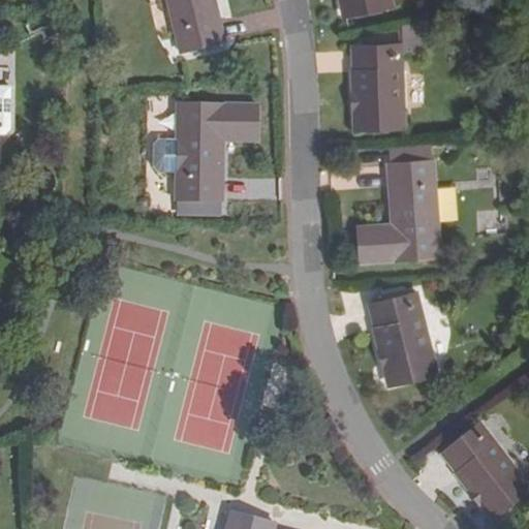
[(165,0),(180,54),(225,42),(214,0),(165,0)]
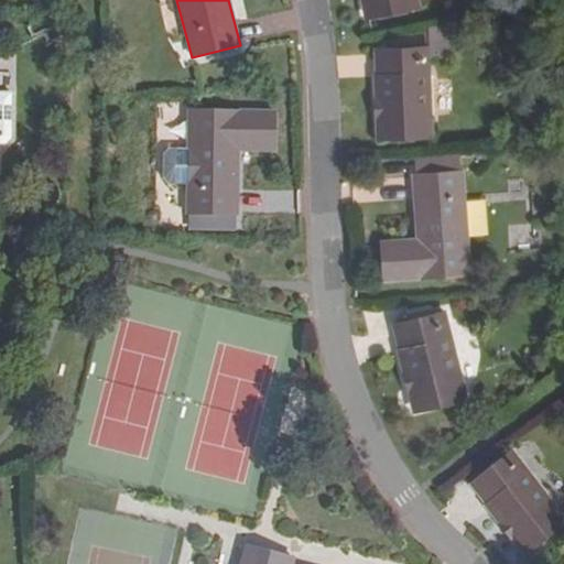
[(416,0),(361,0),(365,19),(419,8),(416,0)]
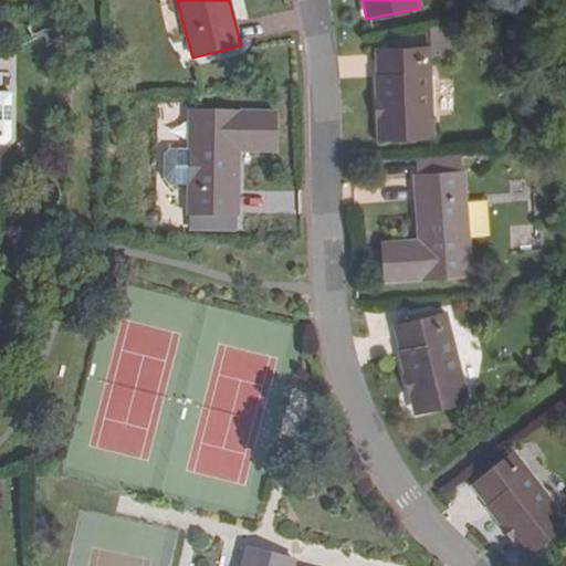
[(429,48),(375,51),(378,139),(432,137),(429,48)]
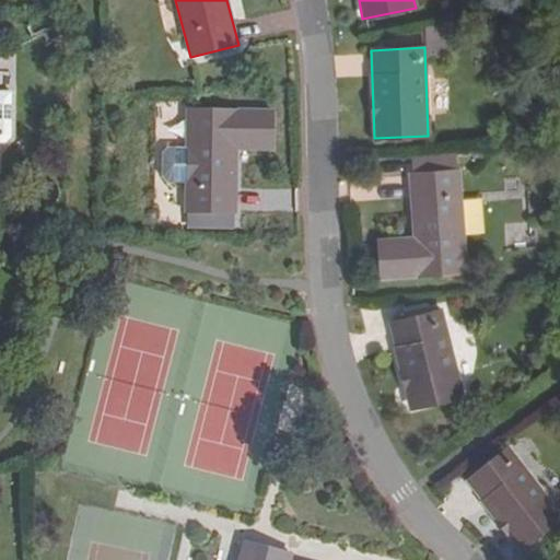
[(11,92),(0,92),(0,128),(11,128),(11,92)]
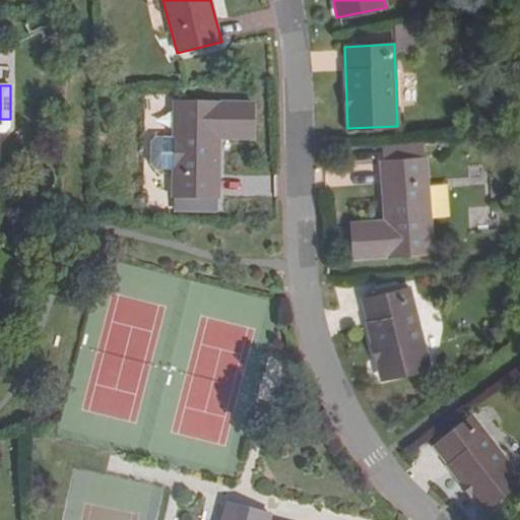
[(253,105),(174,104),(173,197),(218,198),(219,139),(252,139),(253,105)]
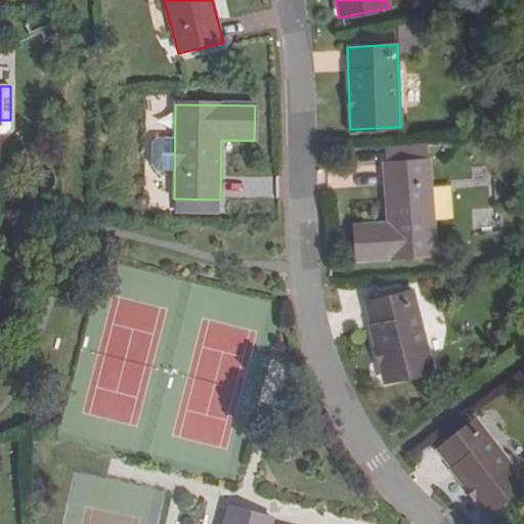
[(429,161),(384,164),(388,222),(354,224),(356,260),(436,255),(429,161)]
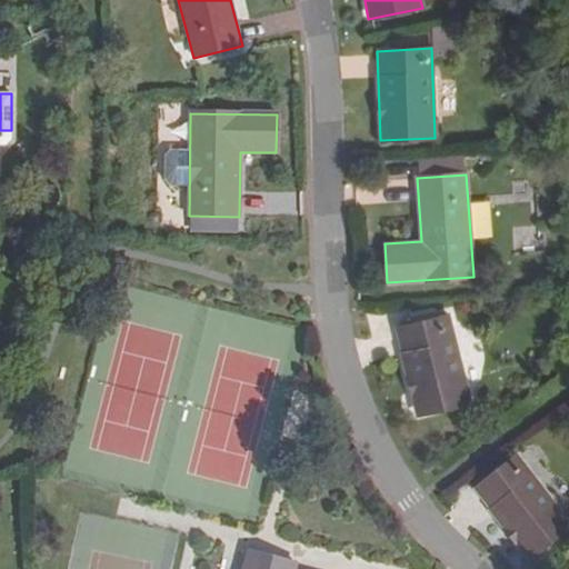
[(447,316),(395,329),(417,416),(470,402),(447,316)]
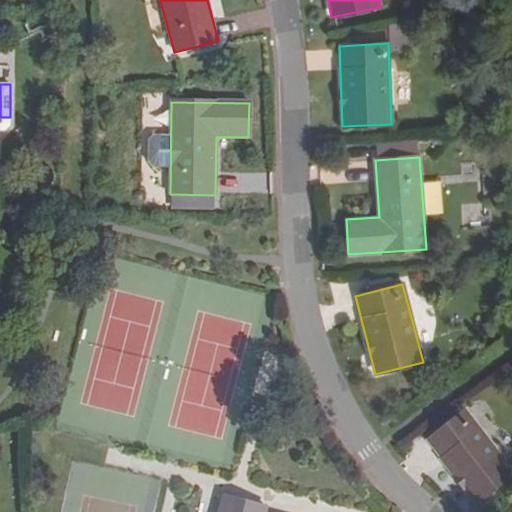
[(511,476),(511,471),(466,412),(427,442),(476,505),(511,476)]
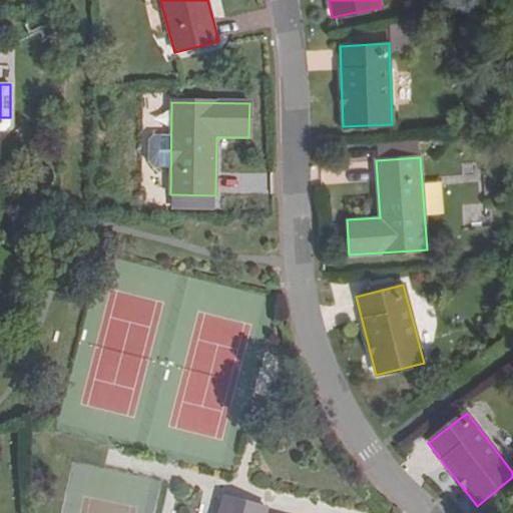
[(267,512),(268,510),(224,498),(219,512),(267,512)]
